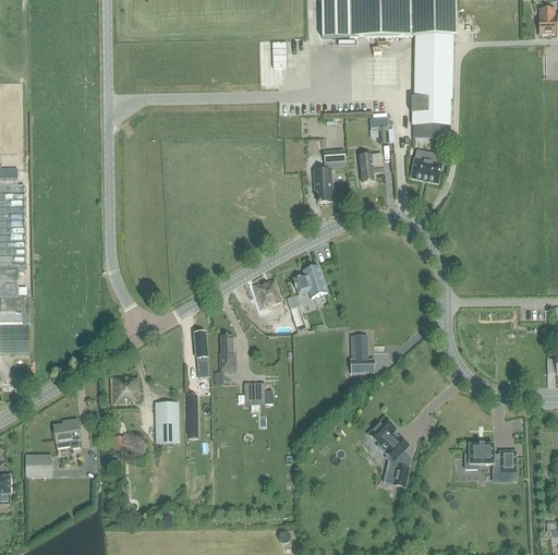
[(320,0),(323,37),(415,35),(414,96),(411,96),(411,111),(412,111),(412,123),(450,123),(450,98),(452,98),(452,35),(457,35),(456,0),(320,0)]
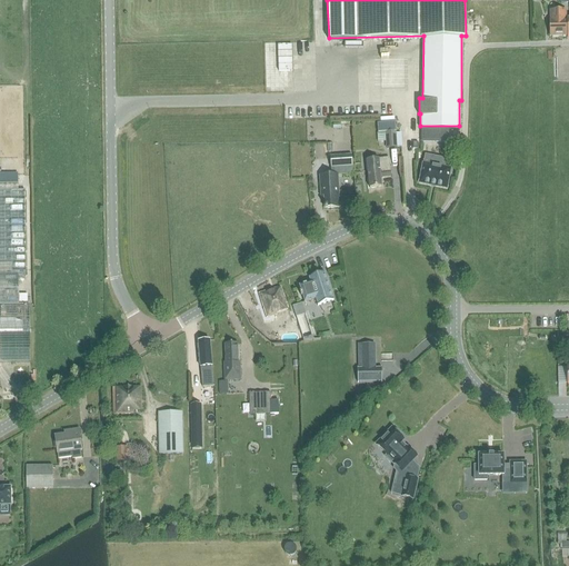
[(566,36),(568,35),(568,16),(565,16),(565,7),(551,7),(551,16),(550,16),(550,33),(566,32),(566,36)]
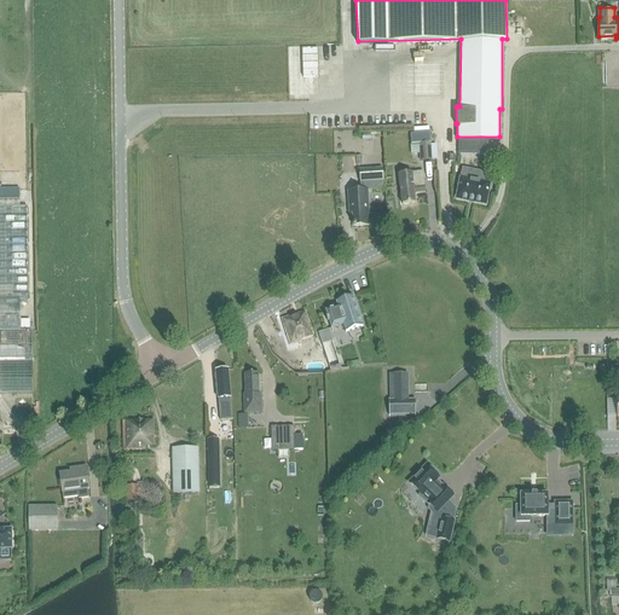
[(422,157),(432,157),(431,139),(421,140),(422,157)]
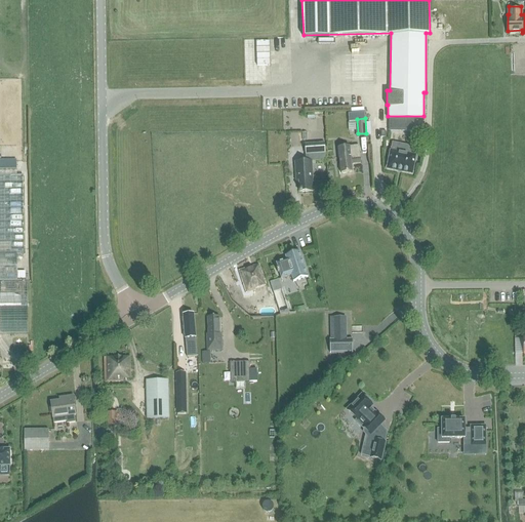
[(297,135),(289,144),(293,148),(301,141),(297,135)]
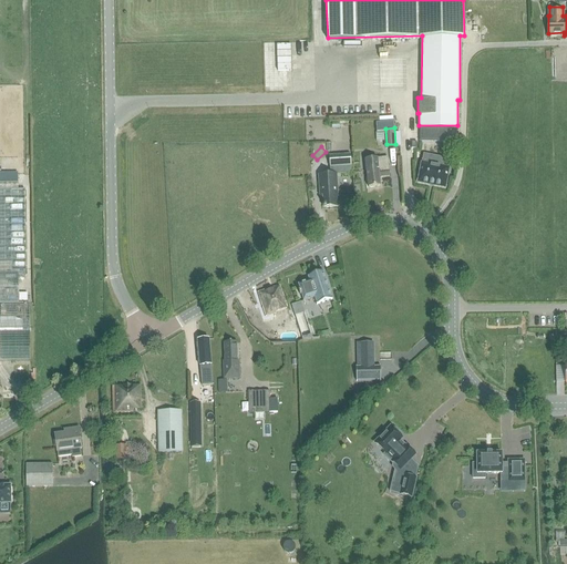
[(351,152),(330,152),(331,171),(319,172),(320,192),(323,192),(325,204),(338,203),(337,191),(336,191),(334,172),(352,171),(351,152)]
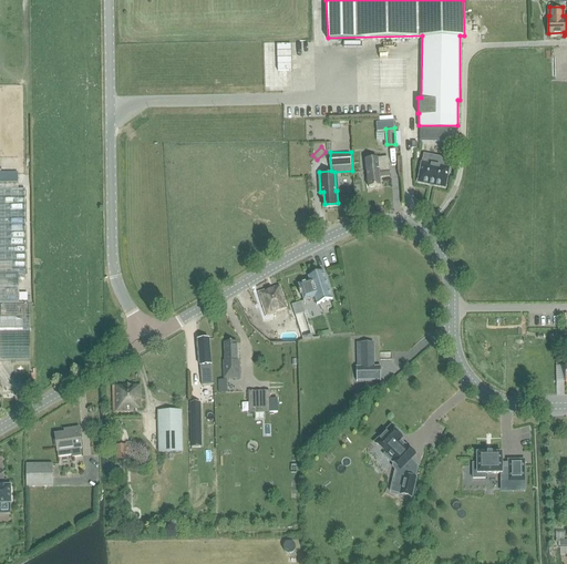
[(445,155),(424,152),(422,161),(422,160),(418,180),(445,185),(450,166),(444,164),(445,155)]
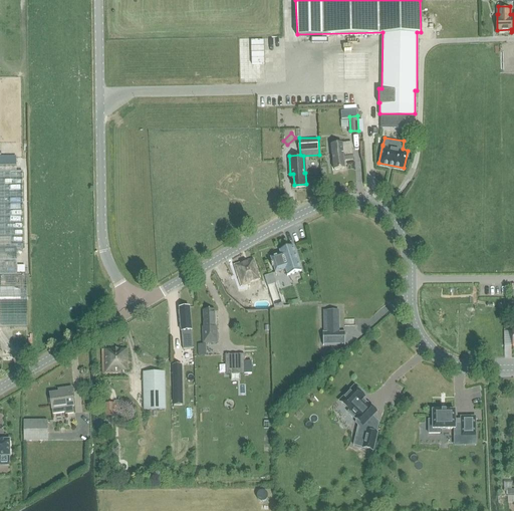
[(352,151),(351,140),(331,142),(332,152),(334,168),(344,166),(344,158),(353,157),(352,151)]
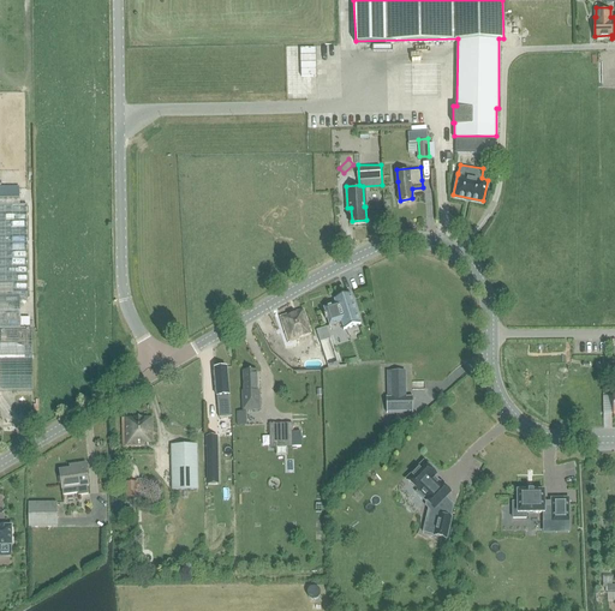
[(0,388),(33,388),(33,325),(21,325),(21,294),(28,294),(28,202),(21,202),(21,195),(0,193),(0,388)]
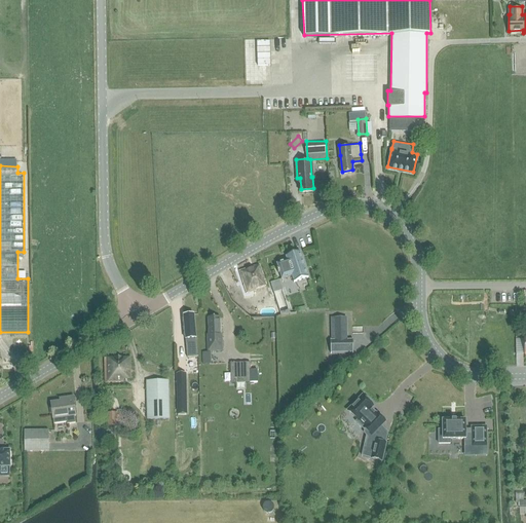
[(278,267),(277,268),(278,270),(279,270),(282,276),(293,273),(295,279),(309,274),(300,249),(286,254),(287,257),(276,261),(278,267)]
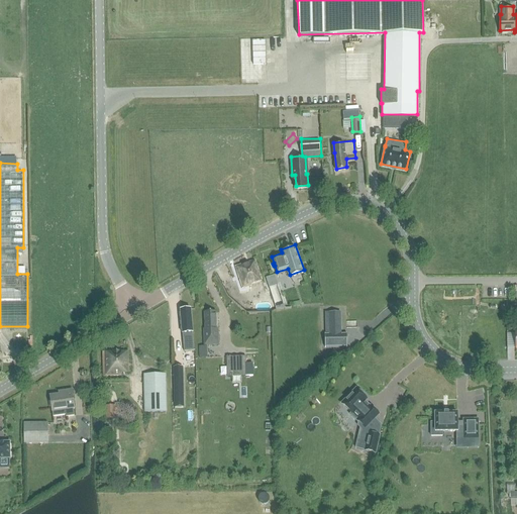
[(255,258),(235,265),(242,284),(251,281),(255,292),(256,292),(259,299),(272,295),(270,289),(266,290),(255,258)]
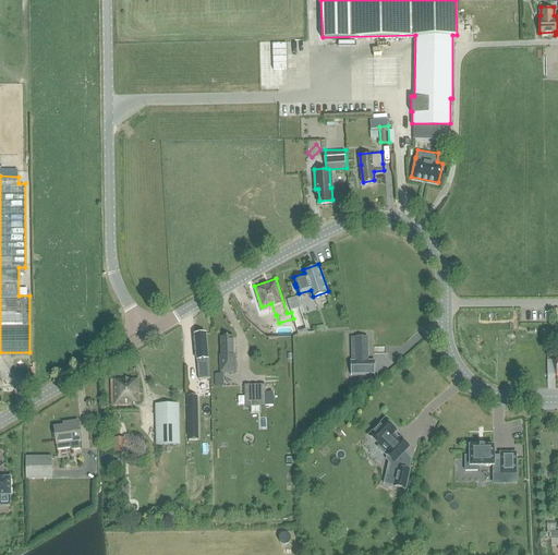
[(298,316),(304,314),(299,300),(293,302),(298,316)]
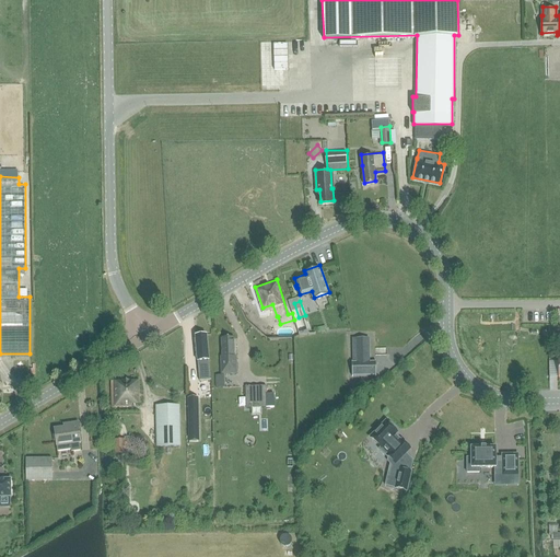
[(196,334),(199,371),(199,378),(210,376),(206,333),(196,334)]
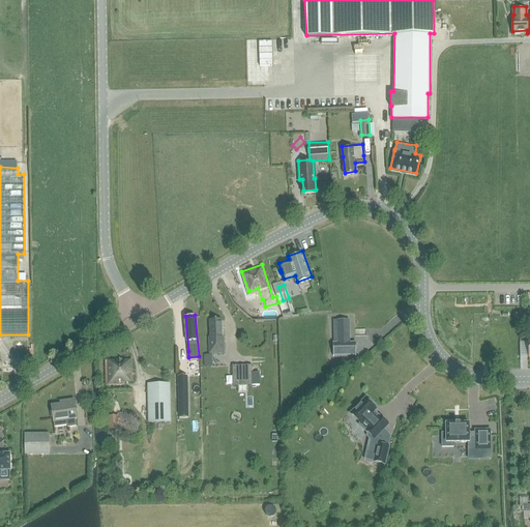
[(209,351),(225,351),(224,334),(222,334),(222,318),(209,318),(210,334),(208,334),(209,351)]
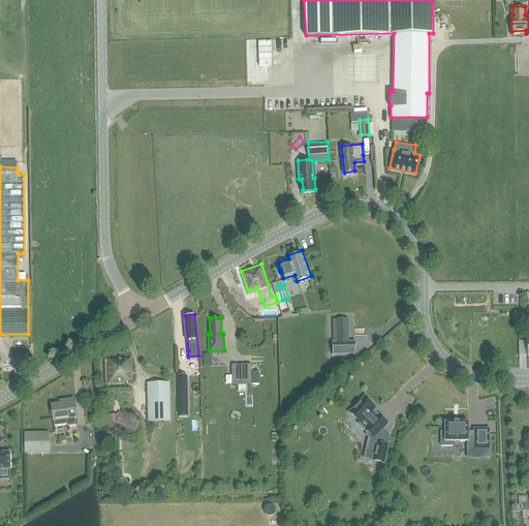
[(333,339),(332,339),(333,353),(333,352),(354,352),(355,352),(355,339),(354,339),(349,339),(348,317),(336,317),(337,339),(333,339)]
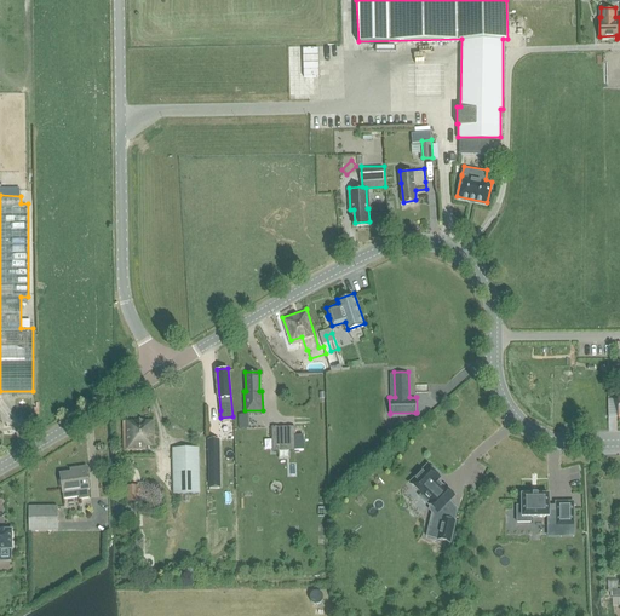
[(154,418),(124,419),(124,448),(145,448),(145,444),(154,444),(154,418)]
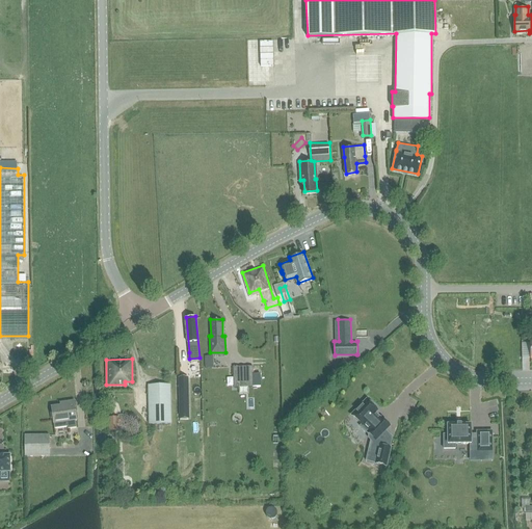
[(232,386),(253,385),(251,365),(231,365),(232,386)]
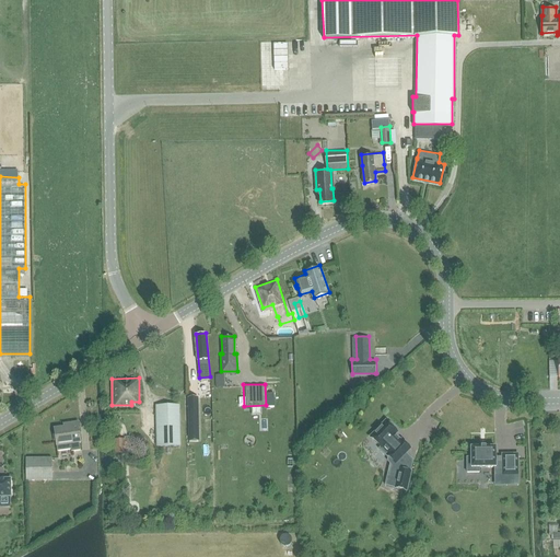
[(194,428),(199,428),(198,395),(193,395),(188,395),(189,428),(194,428)]
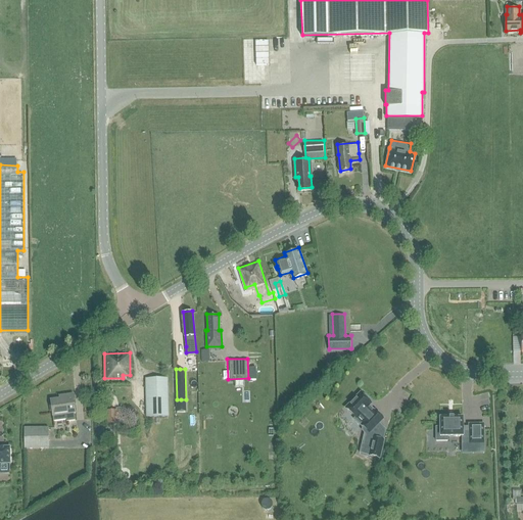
[(146,415),(168,414),(168,376),(146,376),(146,415)]
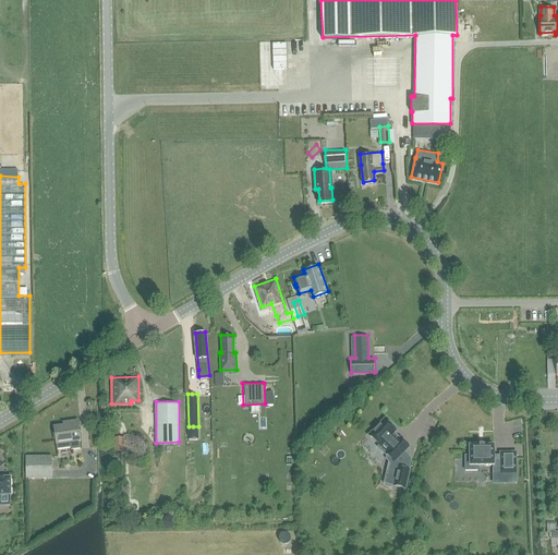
[(79,438),(81,438),(77,418),(68,420),(68,423),(55,424),(57,447),(71,445),(71,447),(80,446),(79,438)]
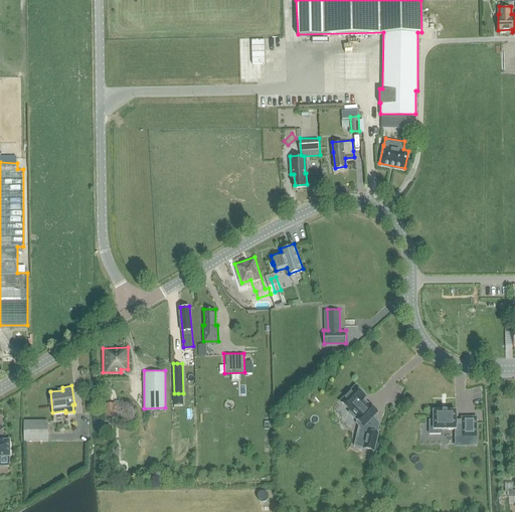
[(354,385),(341,399),(350,408),(348,410),(356,417),(357,417),(356,421),(359,423),(354,444),(373,449),(377,432),(371,431),(364,423),(377,410),(369,402),(368,403),(362,397),(365,395),(363,393),(363,392),(363,390),(359,386),(358,386),(357,387),(354,385)]
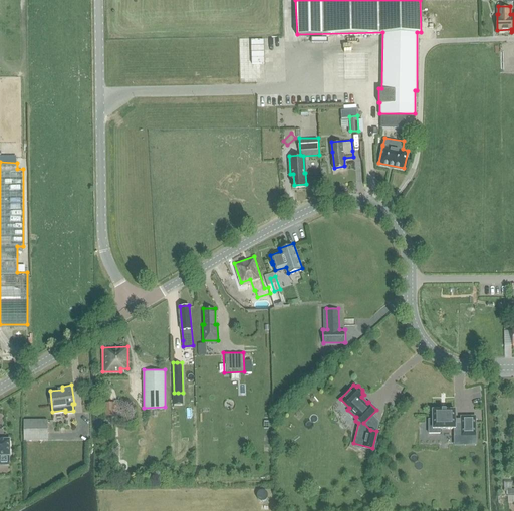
[(115,414),(115,401),(105,402),(106,414),(115,414)]
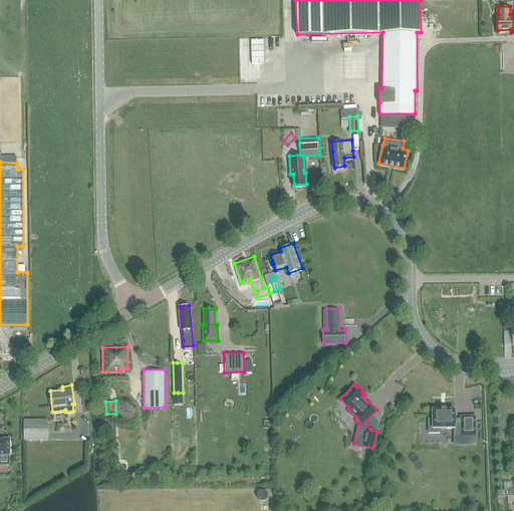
[(433,418),(429,418),(429,431),(440,431),(440,427),(454,427),(454,431),(461,431),(461,435),(476,434),(476,415),(461,415),(461,418),(455,418),(455,409),(433,409),(433,418)]
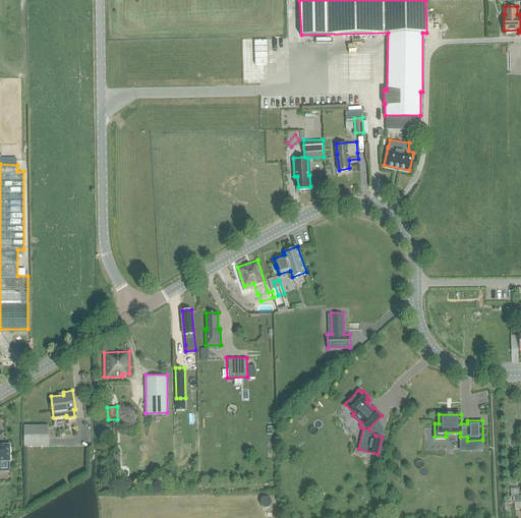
[(24,445),(49,445),(49,423),(24,424),(24,445)]
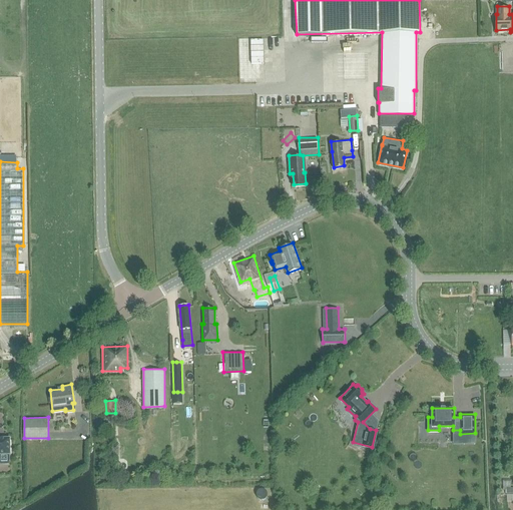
[(10,436),(0,436),(0,452),(10,453),(10,436)]
